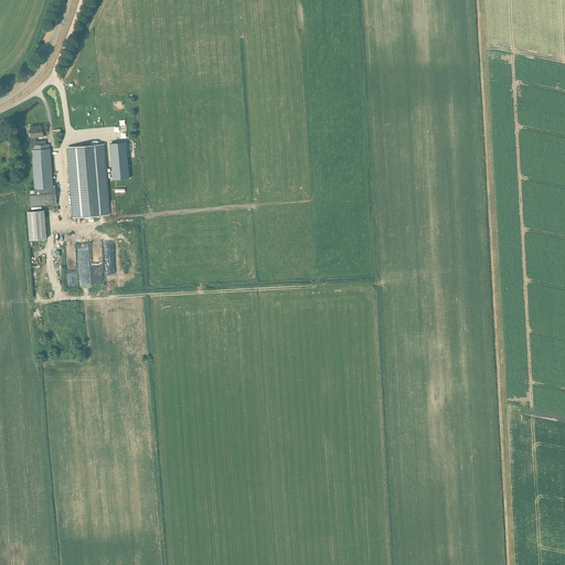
[(31,138),(35,137),(42,137),(42,128),(30,128),(30,138),(31,138)]
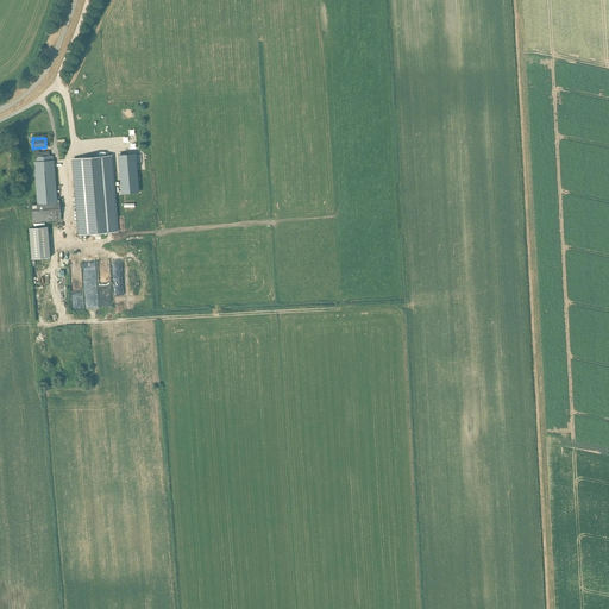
[(57,202),(52,156),(50,156),(49,151),(39,152),(38,148),(33,149),(38,203),(31,205),(32,223),(57,221),(57,223),(61,221),(60,202),(57,202)]
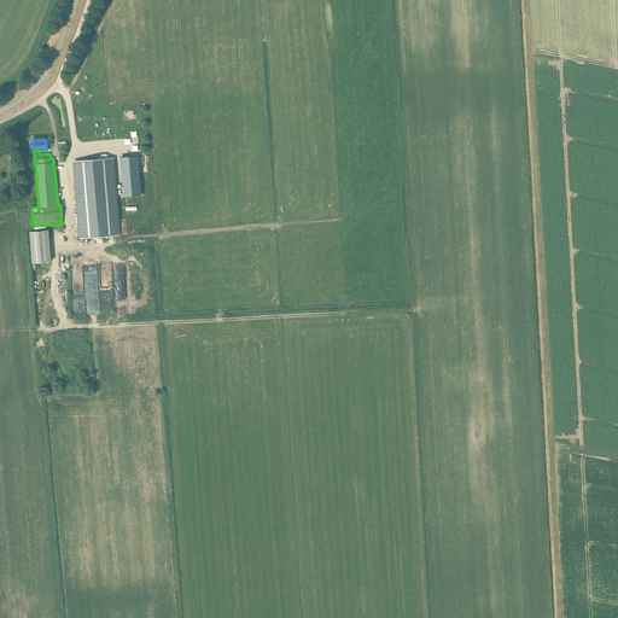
[(138,156),(120,157),(123,196),(141,194),(138,156)]
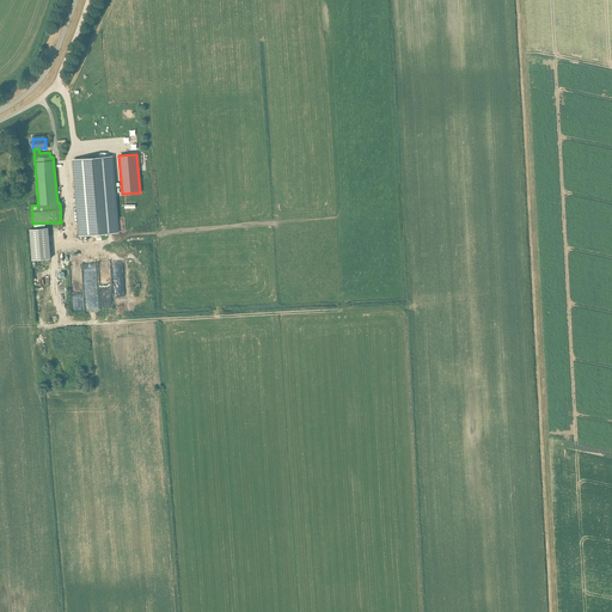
[(72,160),(75,208),(78,236),(109,233),(120,232),(112,157),(98,158),(84,159),(72,160)]
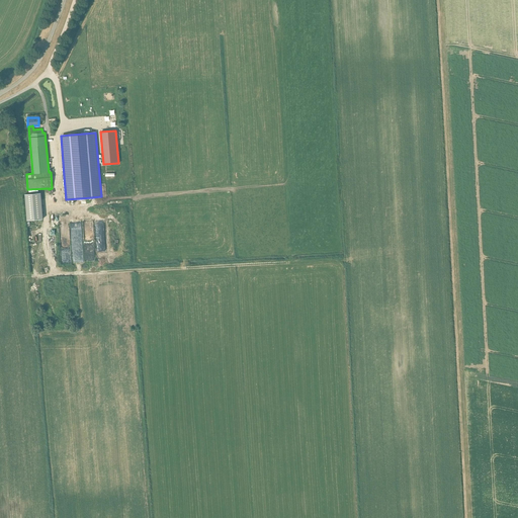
[(26,221),(42,220),(42,219),(40,193),(24,194),(26,221)]
